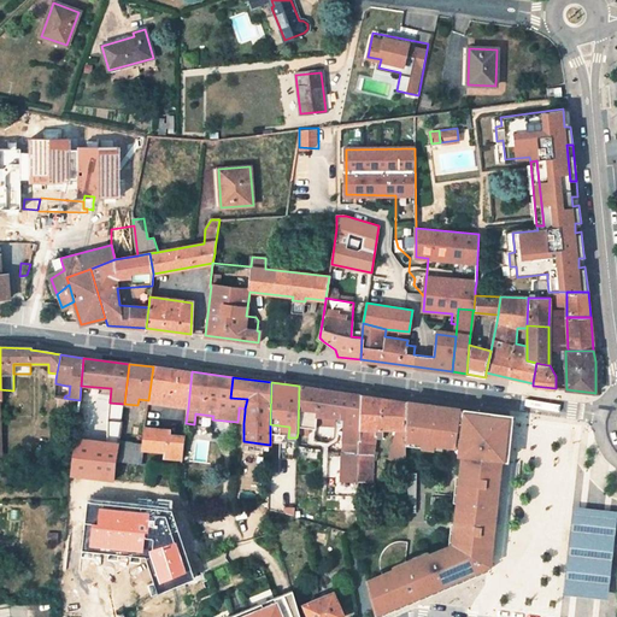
[(315,429),(317,416),(335,418),(335,427),(344,428),(342,450),(358,453),(360,395),(299,386),(298,433),(307,434),(309,428),(315,429)]
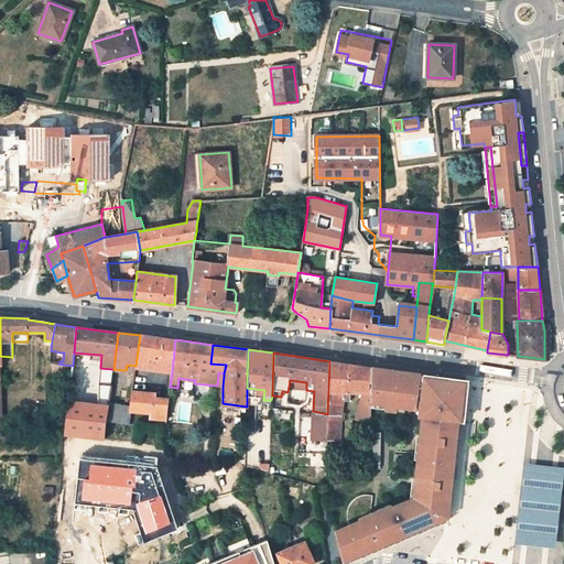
[(349,393),(362,393),(356,419),(370,422),(370,407),(370,402),(370,367),(329,361),(327,414),(327,440),(335,440),(339,441),(340,419),(344,401),(348,401),(349,393)]
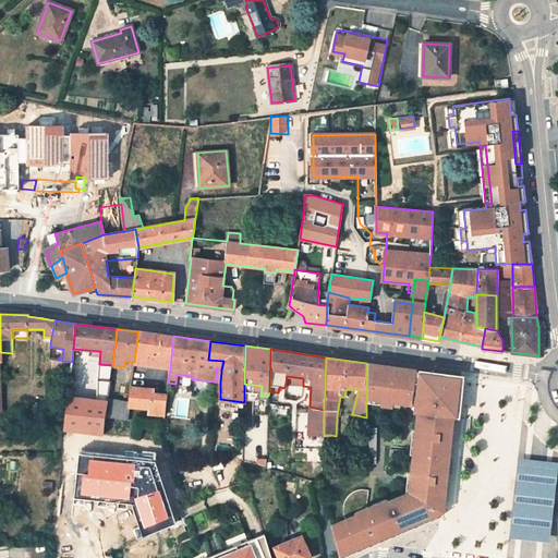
[(52,363),(52,370),(71,372),(72,362),(58,360),(49,359),(48,362),(52,363)]
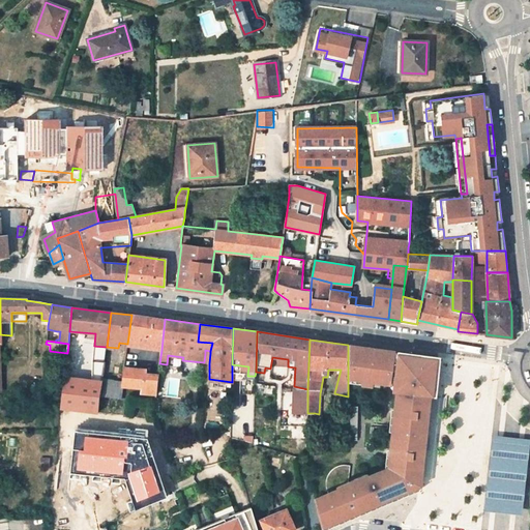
[(376,349),(348,345),(348,378),(363,380),(362,384),(373,385),(373,381),(381,382),(391,383),(395,380),(399,383),(398,390),(396,408),(395,409),(401,410),(401,416),(395,415),(393,432),(391,450),(396,450),(395,457),(390,457),(389,472),(385,473),(383,471),(367,477),(366,475),(339,488),(342,493),(331,498),(329,493),(315,500),(319,517),(322,528),(323,527),(324,529),(370,510),(418,490),(419,483),(420,483),(423,460),(417,460),(417,452),(423,452),(425,440),(427,419),(421,418),(422,411),(428,412),(430,395),(435,395),(437,369),(435,369),(436,360),(438,360),(439,357),(416,355),(376,349)]
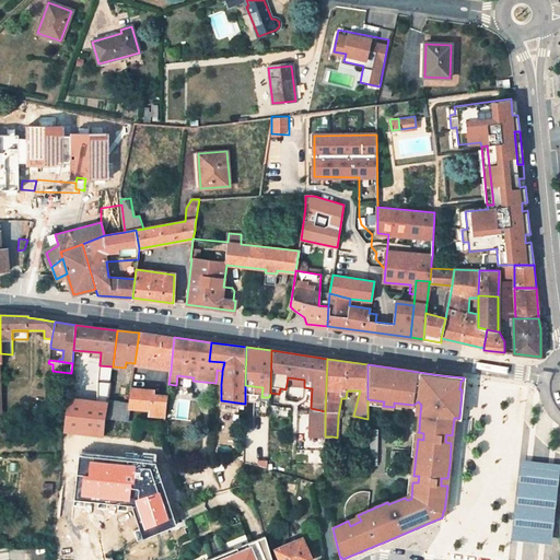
[(100,365),(97,382),(111,384),(113,366),(100,365)]
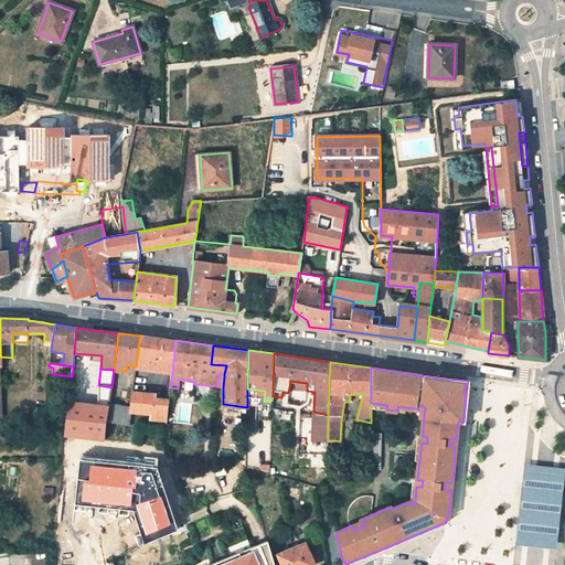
[(112,387),(98,385),(96,405),(109,406),(109,404),(112,387)]
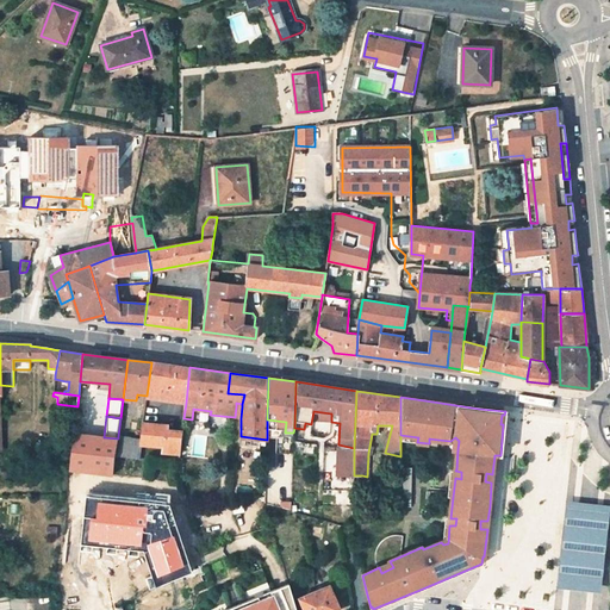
[(167,424),(143,422),(141,440),(141,444),(163,448),(162,452),(179,454),(180,454),(182,431),(167,430),(167,424)]
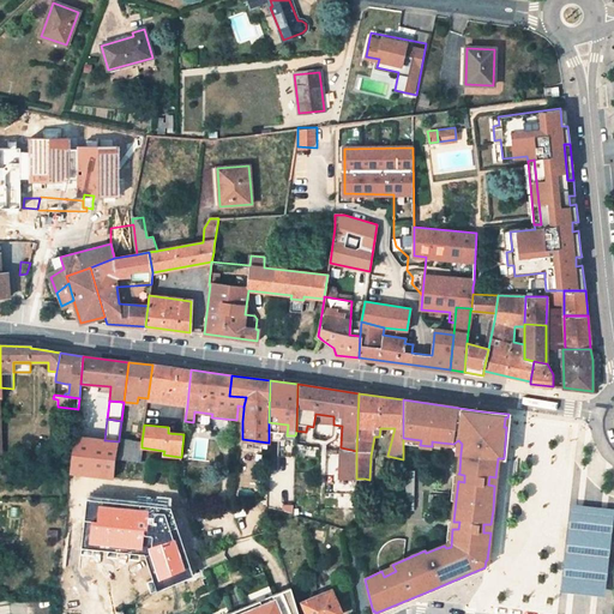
[(104,440),(76,437),(70,473),(90,475),(114,479),(116,459),(119,441),(104,440)]
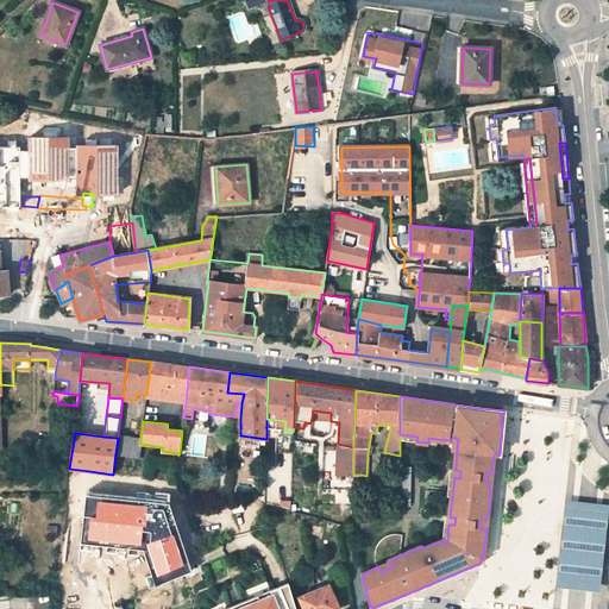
[(140,439),(118,435),(118,438),(115,456),(125,457),(135,458),(138,458),(140,444),(140,439)]
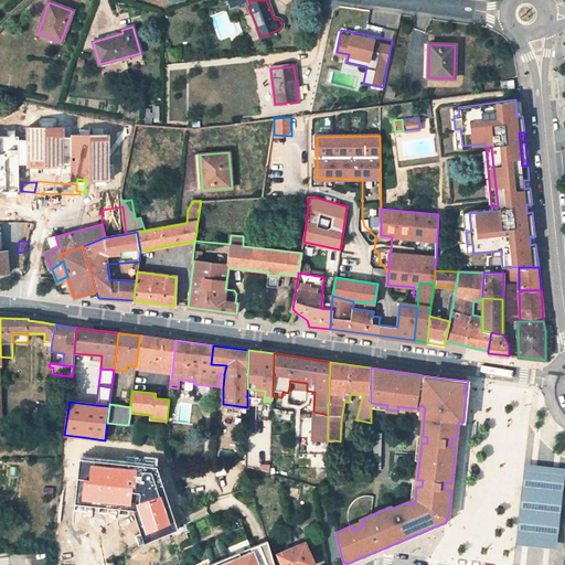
[(313,412),(312,439),(328,440),(328,415),(313,412)]
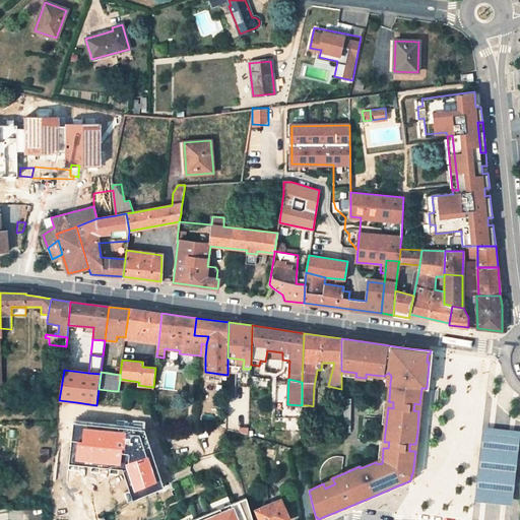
[(69,433),(72,434),(76,402),(59,400),(57,424),(57,432),(69,433)]
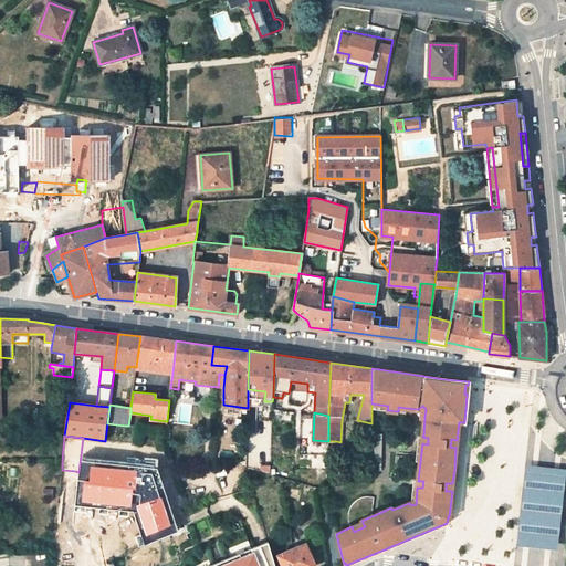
[(561,547),(565,478),(565,465),(525,463),(519,544),(561,547)]
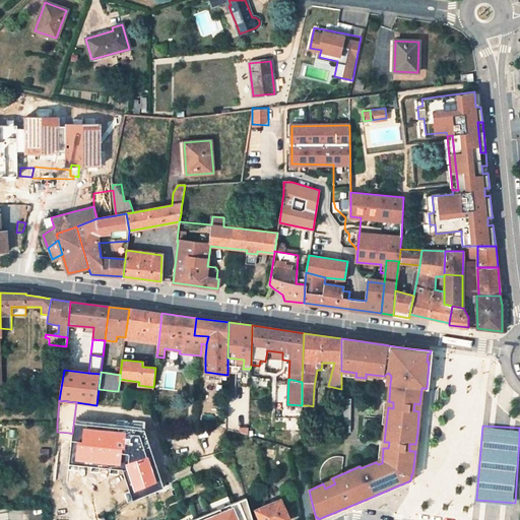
[(154,464),(128,467),(129,476),(130,490),(151,486),(157,485),(154,464)]
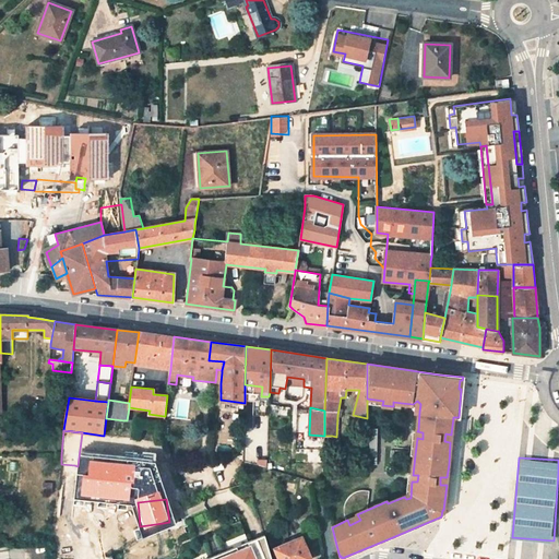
[(357,514),(347,520),(349,525),(360,520),(357,514)]
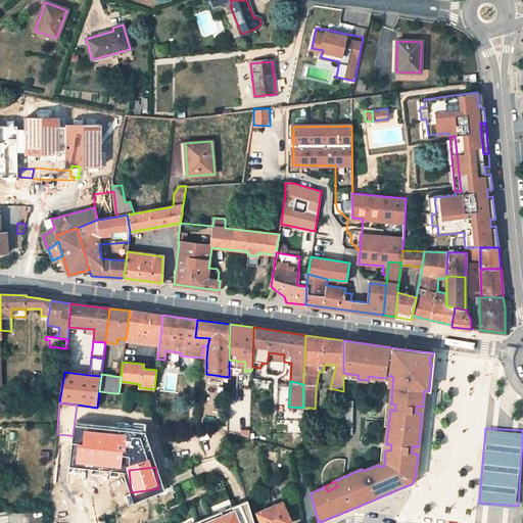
[(132,497),(153,494),(152,489),(131,492),(132,497)]
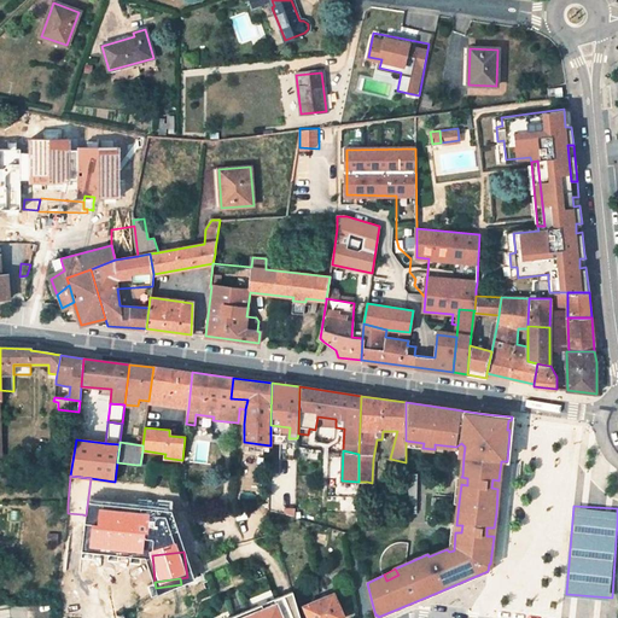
[(299,617),(292,592),(227,617),(299,617)]
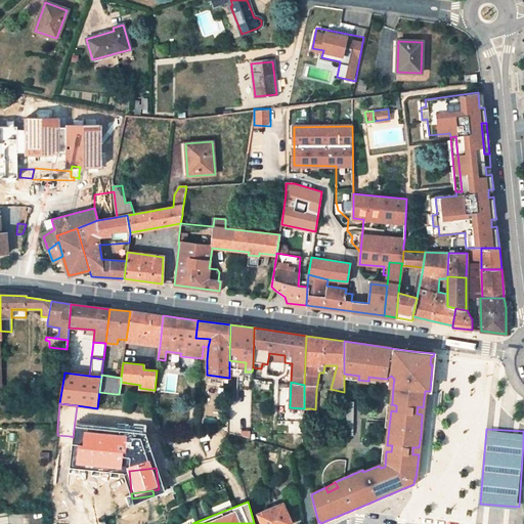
[(291,523),(282,503),(267,510),(265,503),(255,506),(256,508),(251,510),(254,516),(257,514),(259,518),(261,523),(291,523)]
